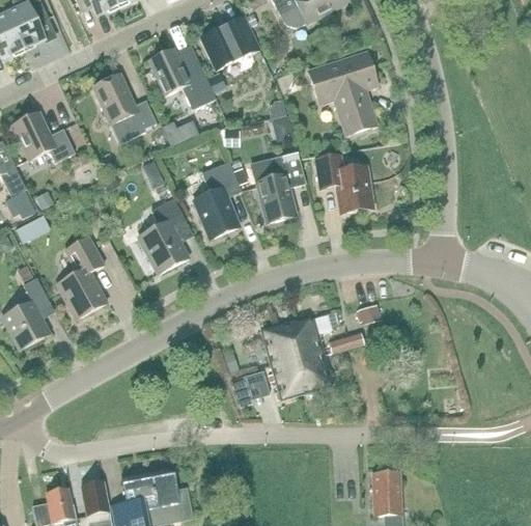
[(14,0),(11,1),(15,8),(6,12),(23,48),(44,38),(36,22),(48,17),(39,0),(14,0)]
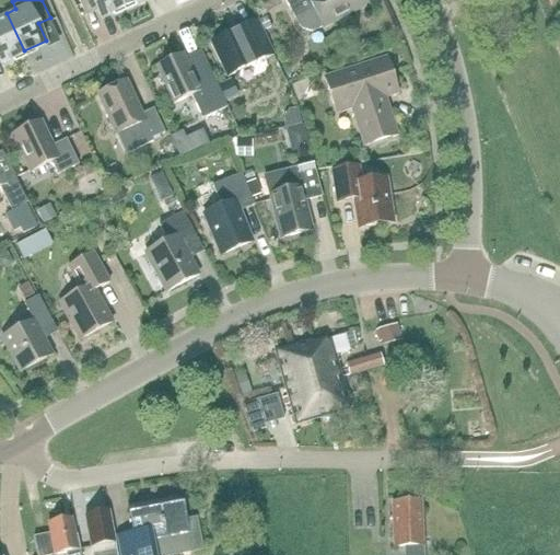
[(124,4),(121,0),(81,0),(82,3),(90,0),(95,0),(102,14),(124,4)]
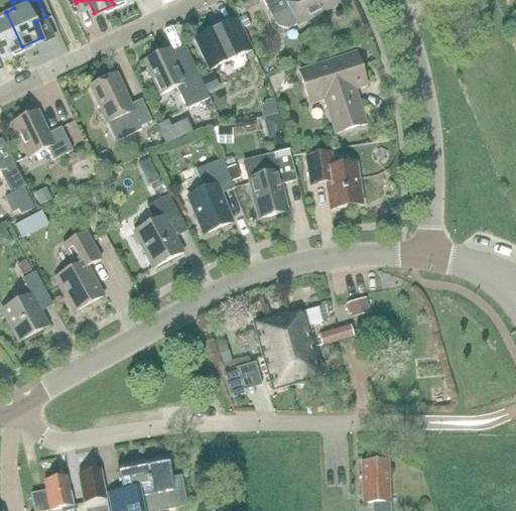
[(266,0),(272,12),(275,18),(276,19),(277,20),(279,21),(280,22),(281,23),(283,23),(284,23),(286,24),(287,24),(289,24),(290,24),(297,20),(297,21),(336,2),(335,0),(266,0)]
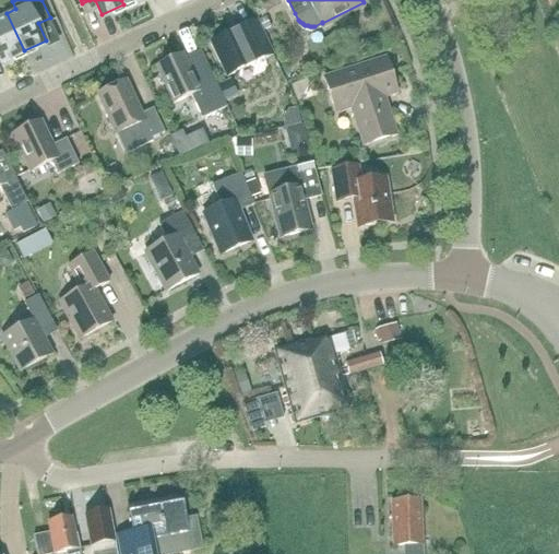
[(7,13),(0,16),(0,55),(2,60),(24,50),(7,13)]
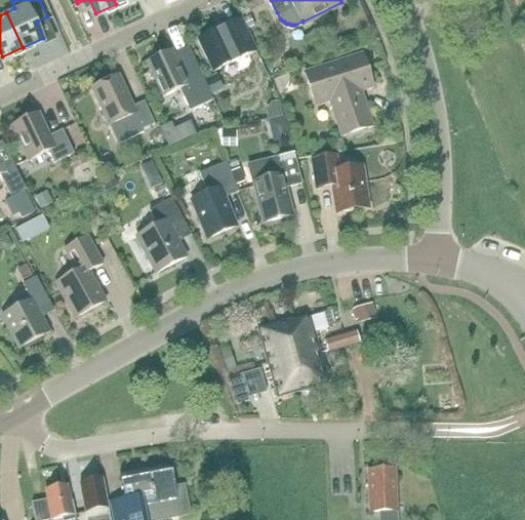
[(242,15),(246,26),(254,23),(250,12),(242,15)]
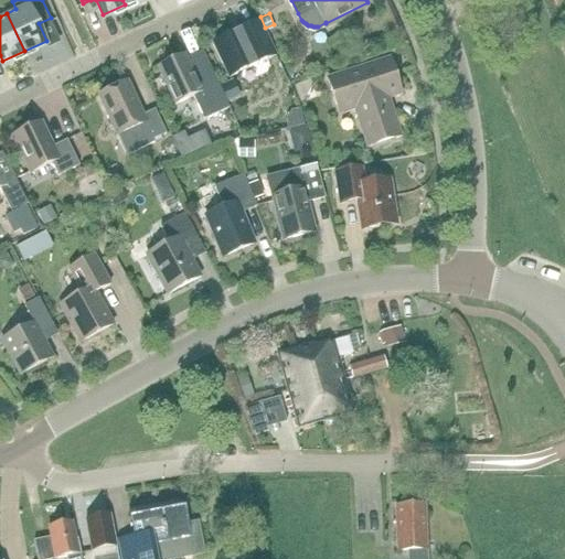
[(277,52),(265,28),(260,17),(213,39),(230,74),(277,52)]
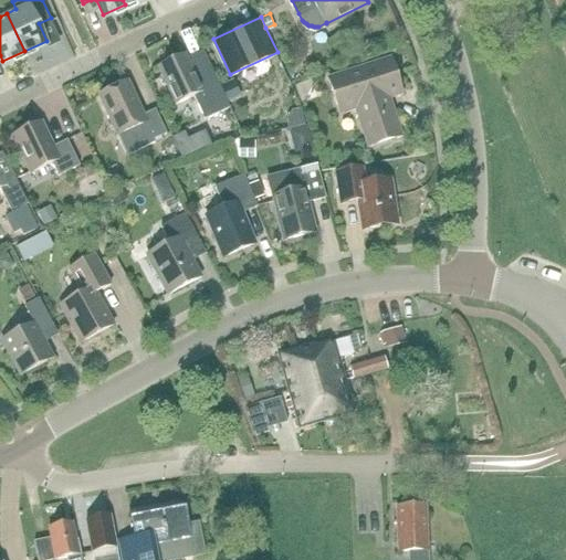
[(220,82),(207,53),(189,62),(185,52),(159,64),(176,101),(194,93),(205,116),(218,109),(222,118),(232,114),(228,99),(220,82)]
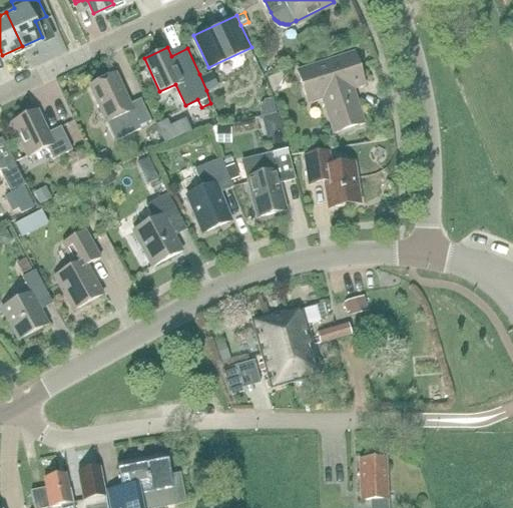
[(365,81),(358,61),(355,50),(298,68),(308,99),(323,94),(334,126),(362,117),(352,85),(365,81)]
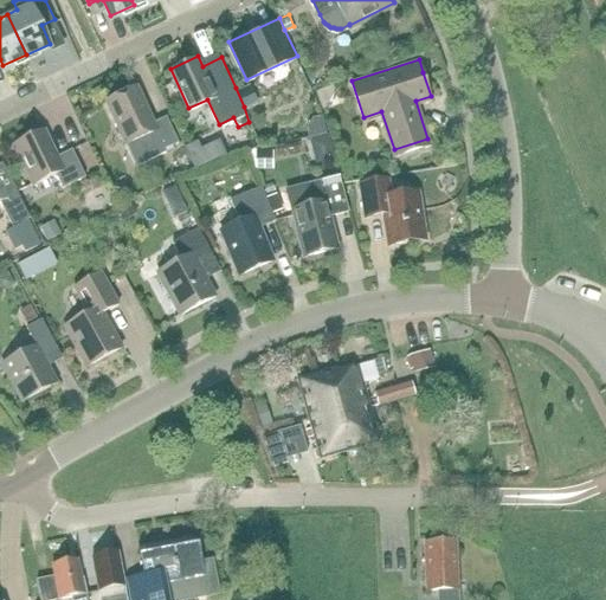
[(236,88),(244,107),(257,102),(249,82),(236,88)]
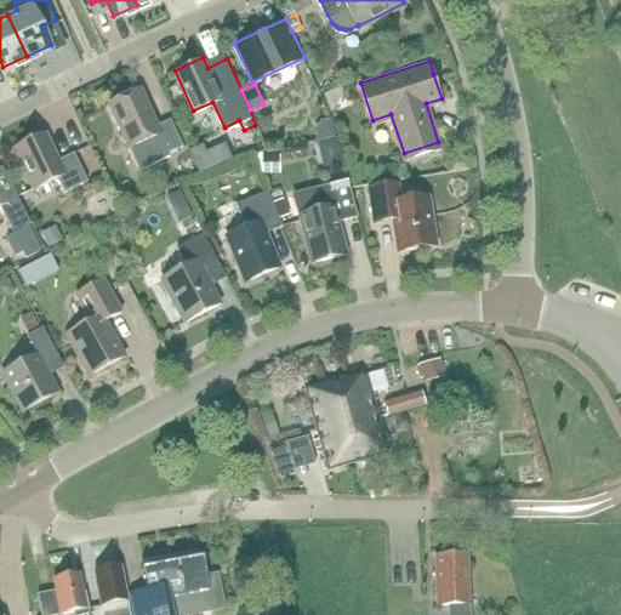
[(115,97),(109,101),(115,115),(130,144),(142,140),(148,153),(152,161),(170,153),(169,149),(183,143),(171,117),(158,123),(141,86),(115,97)]
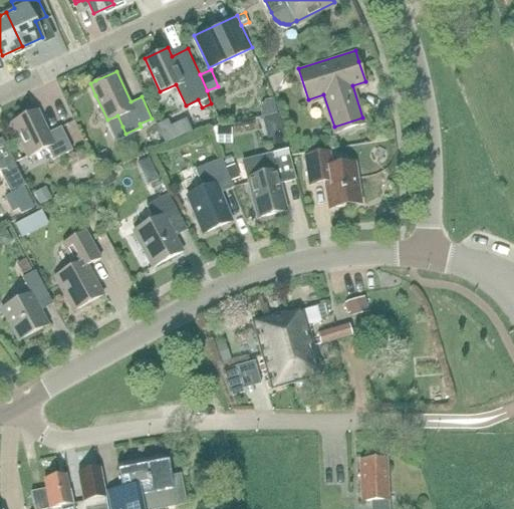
[(264,97),(259,105),(261,114),(276,111),(273,95),(264,97)]
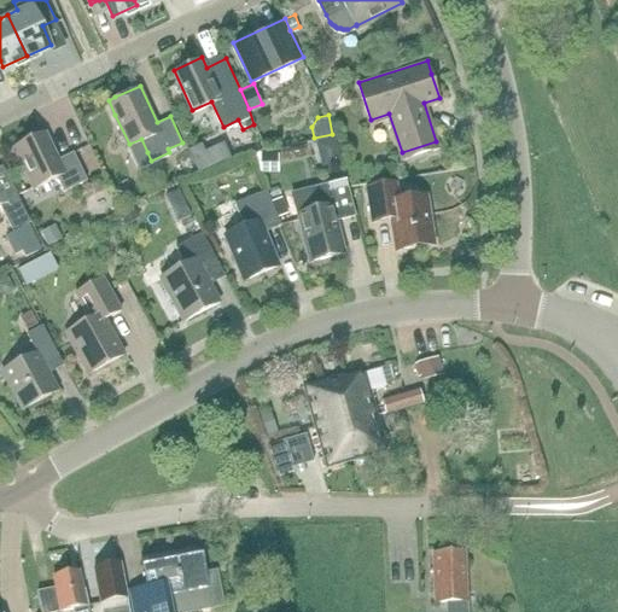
[(88,175),(74,147),(58,155),(45,129),(15,144),(35,185),(57,173),(64,187),(88,175)]
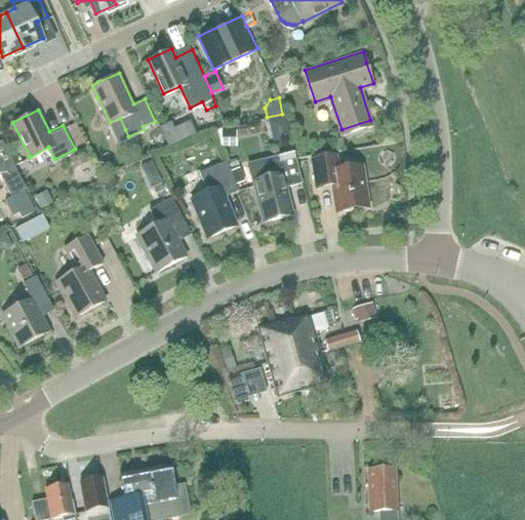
[(283,115),(269,118),(274,138),(288,134),(283,115)]
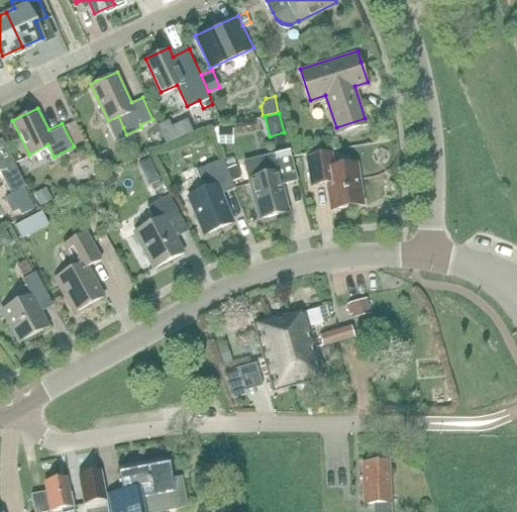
[(170,119),(159,124),(168,141),(183,134),(177,123),(172,125),(170,119)]
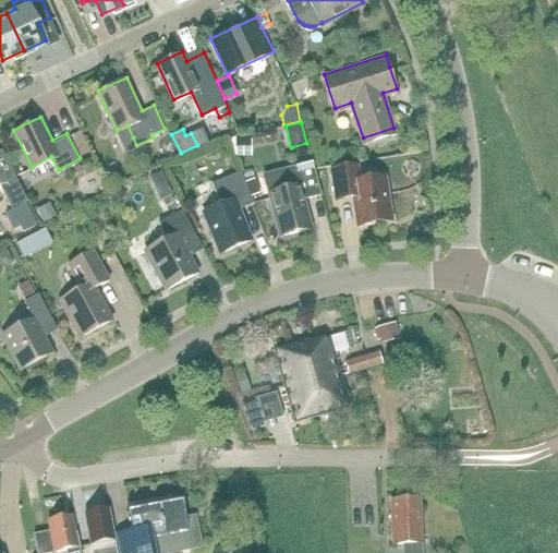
[(235,136),(235,152),(251,152),(251,136),(235,136)]
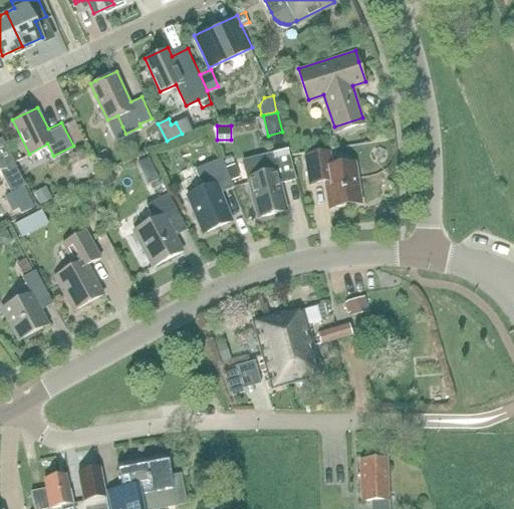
[(257,215),(286,207),(279,180),(294,177),(287,148),(243,159),(257,215)]
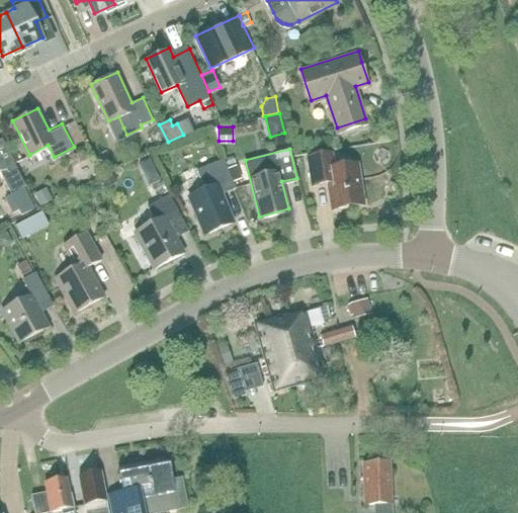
[(328,180),(332,207),(363,202),(357,162),(334,166),(332,152),(308,155),(312,183),(328,180)]
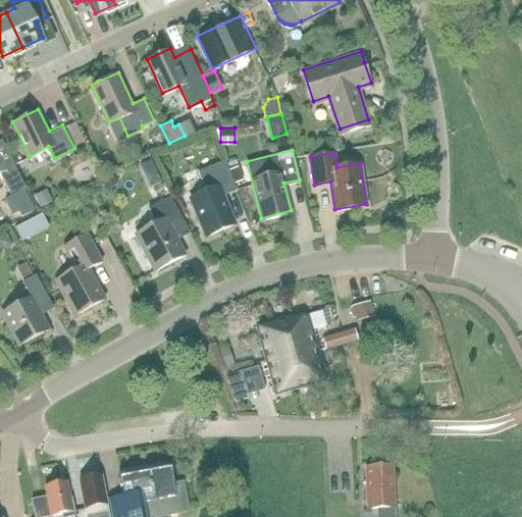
[(27,185),(13,159),(3,164),(0,158),(0,170),(11,193),(27,185)]
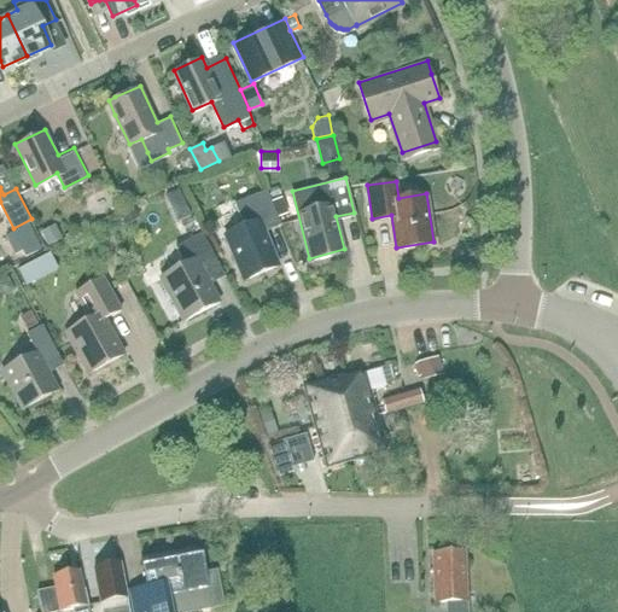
[(264,228),(280,222),(266,188),(235,200),(245,225),(225,233),(243,278),(279,262),(264,228)]
